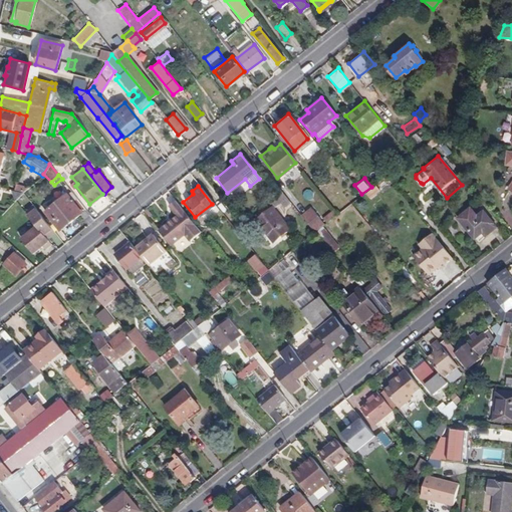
[(364,191),(367,197),(378,192),(375,186),(364,191)]
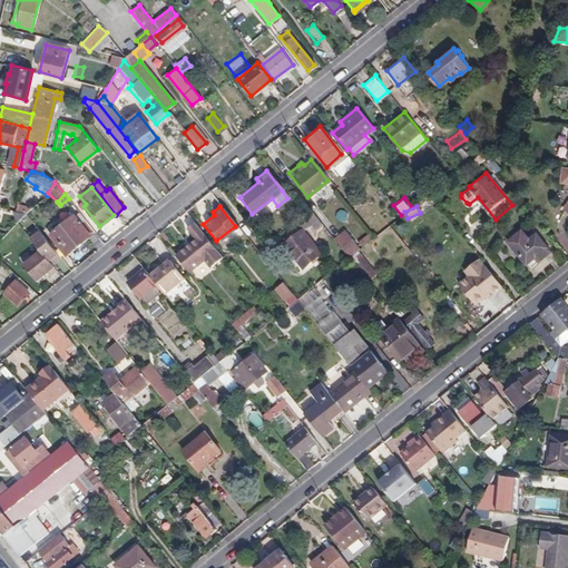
[(66,254),(95,232),(78,211),(49,234),(66,254)]
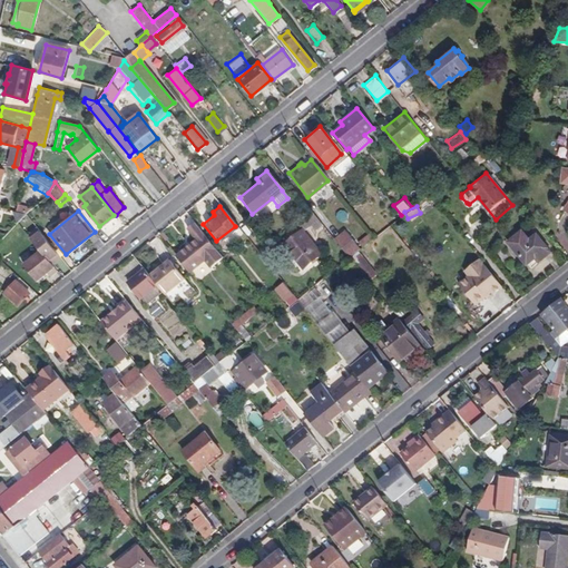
[(208,265),(221,256),(193,223),(186,228),(194,238),(177,253),(175,255),(187,271),(189,268),(203,258),(208,265)]
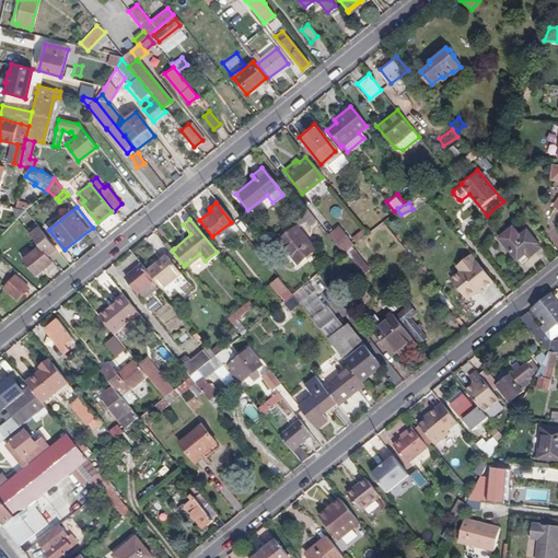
[(297,263),(313,248),(295,225),(278,240),(297,263)]
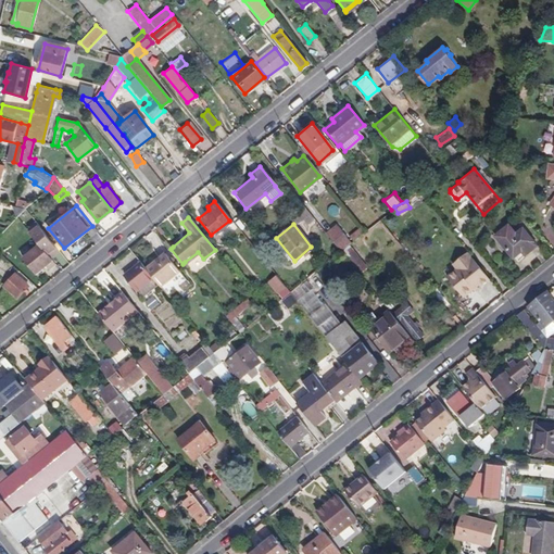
[(55,247),(48,237),(38,225),(29,231),(38,243),(22,257),(35,274),(45,265),(48,268),(54,263),(47,253),(55,247)]
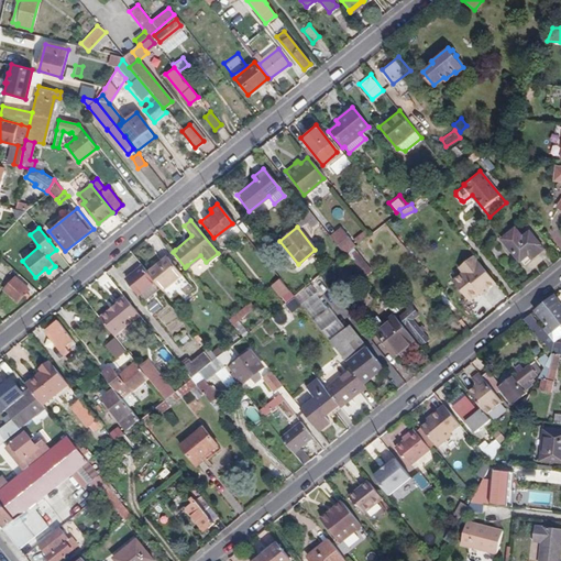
[(329,237),(343,254),(353,245),(339,228),(329,237)]
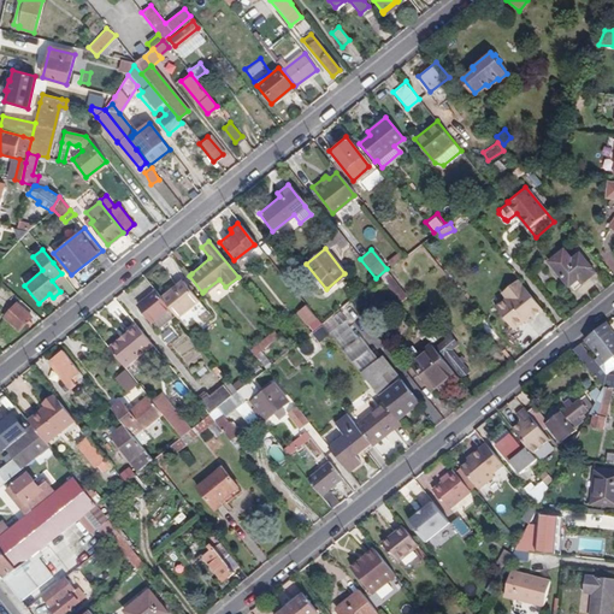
[(385,263),(389,267),(403,255),(400,251),(385,263)]
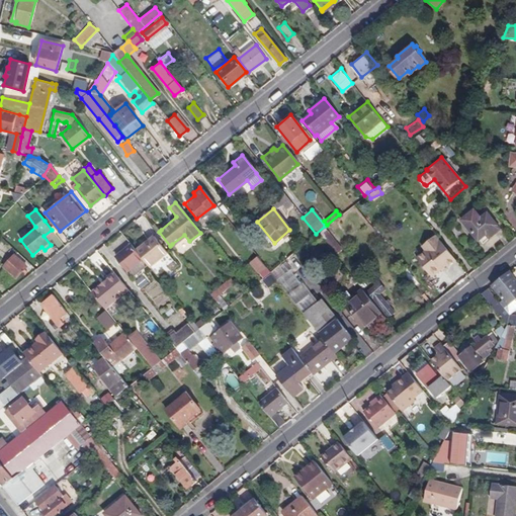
[(499,229),(486,212),(477,220),(469,210),(459,219),(476,240),(484,234),(487,238),(499,229)]
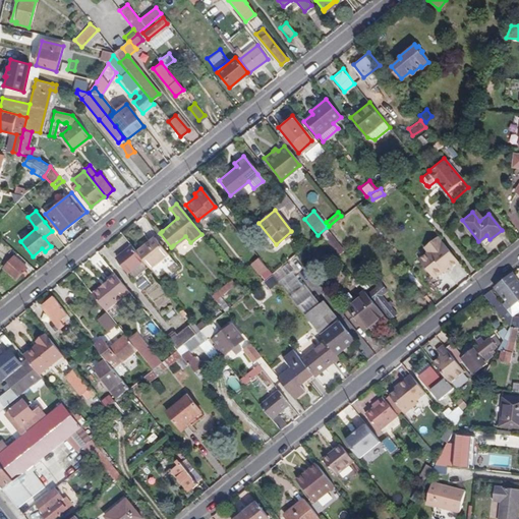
[(449,268),(458,262),(437,235),(422,247),(425,251),(417,260),(433,278),(443,270),(443,269),(446,266),(449,268)]
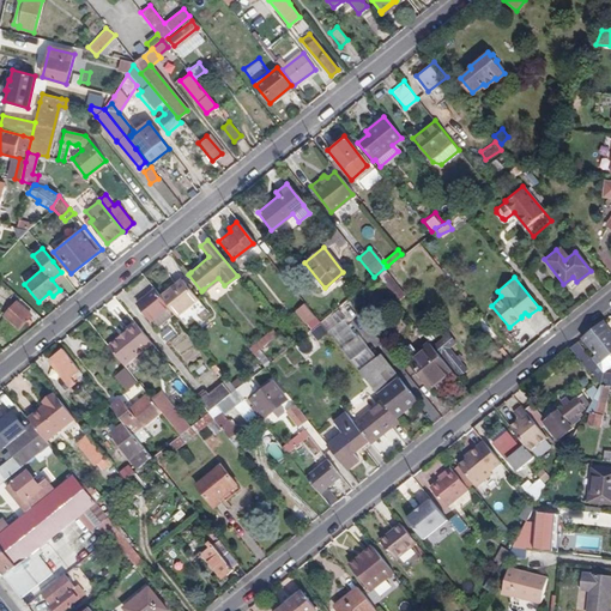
[(174,313),(176,315),(198,298),(182,279),(161,296),(174,313)]
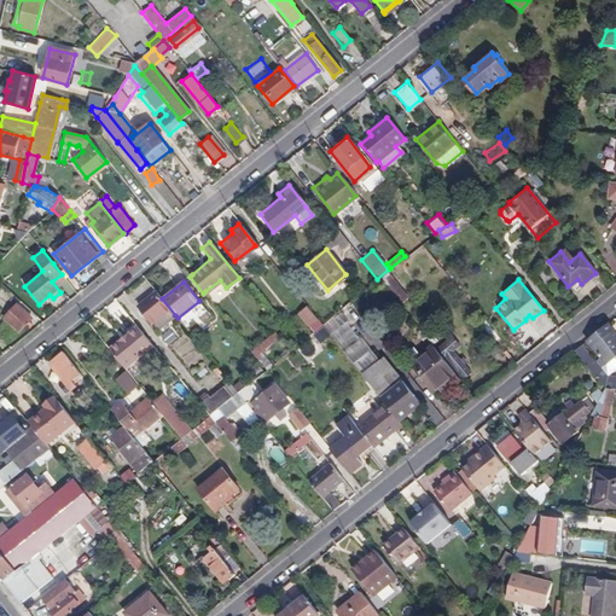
[(162,298),(155,290),(138,304),(157,330),(175,315),(162,298)]
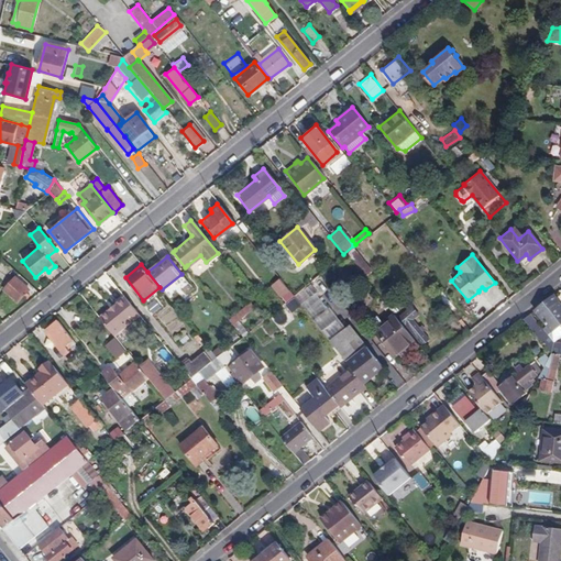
[(15,277),(29,289),(15,276),(15,277)]
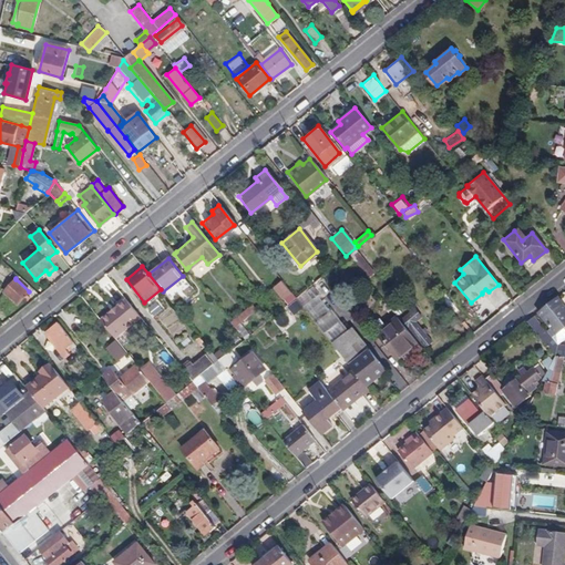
[(18,304),(29,291),(16,279),(6,290),(18,304)]
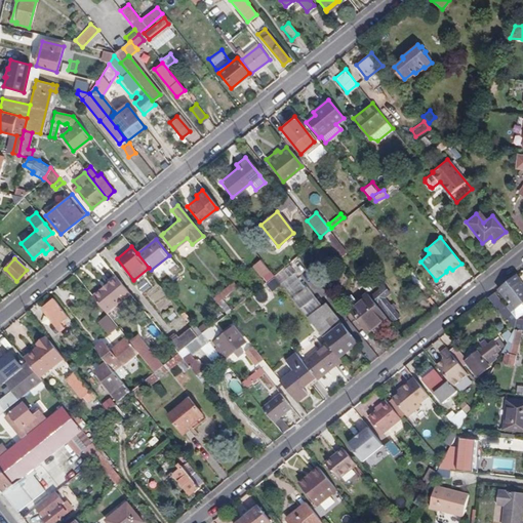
[(260,276),(268,271),(258,259),(252,265),(260,276)]
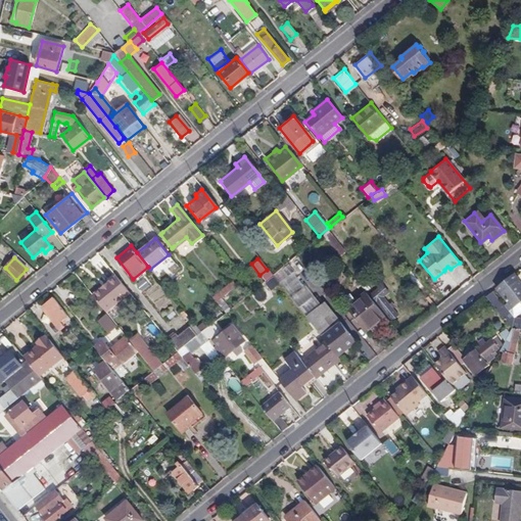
[(264,280),(270,288),(278,281),(272,274),(264,280)]
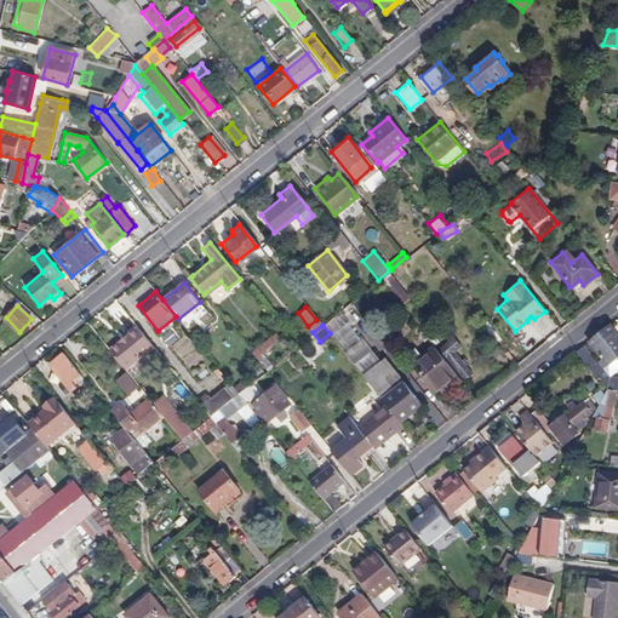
[(159,336),(170,343),(176,335),(166,326),(159,336)]
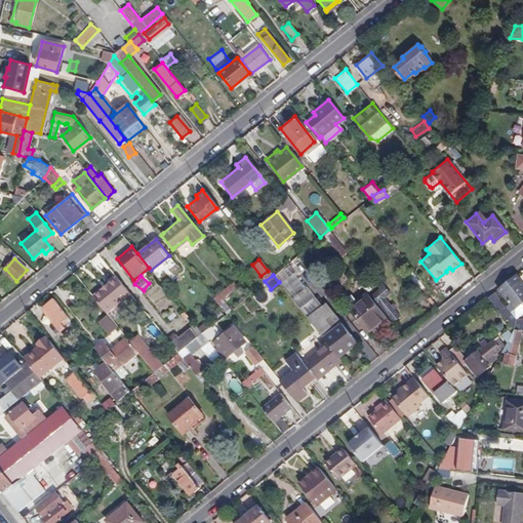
[(522,286),(522,287),(514,276),(497,288),(510,304),(505,308),(493,292),(486,297),(513,329),(514,320),(509,313),(519,305),(522,300),(522,286)]
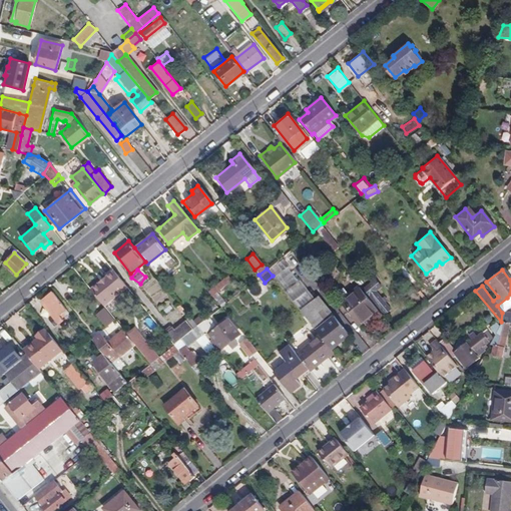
[(125,287),(111,271),(101,279),(102,281),(97,284),(96,283),(88,290),(101,306),(125,287)]
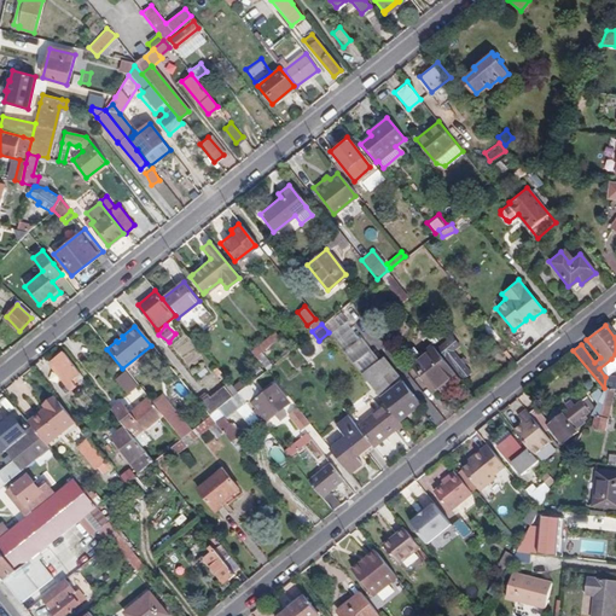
[(244,344),(265,370),(269,366),(257,352),(277,337),(273,331),(253,348),(248,342),(244,344)]
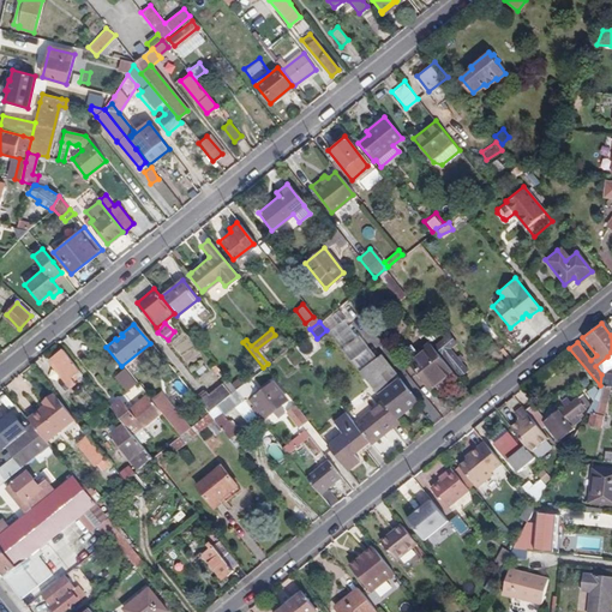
[(429,388),(450,371),(435,352),(427,342),(406,359),(429,388)]
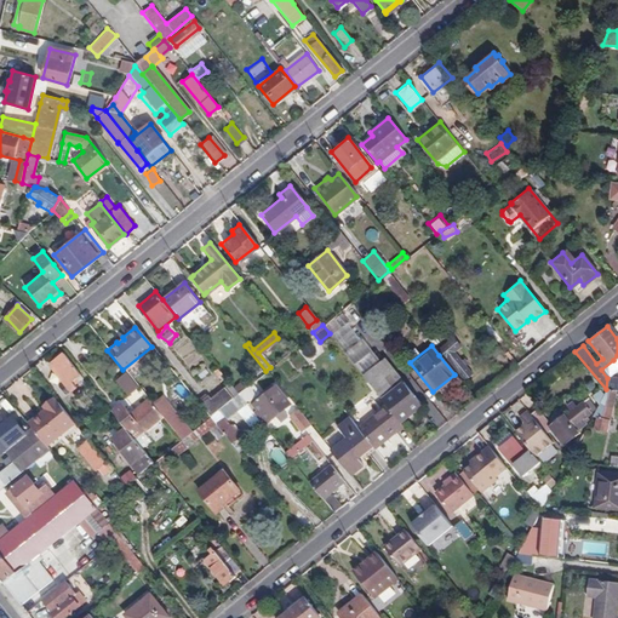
[(401,424),(404,427),(413,418),(411,416),(413,413),(410,407),(417,401),(381,356),(373,364),(371,361),(372,359),(366,352),(352,362),(385,405),(401,424)]
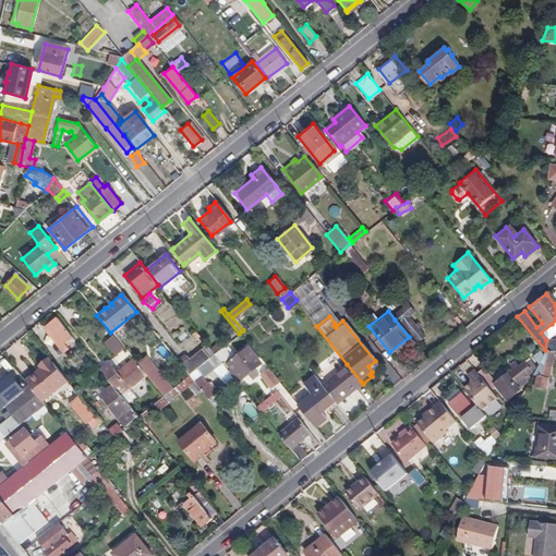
[(407,316),(400,322),(417,341),(422,336),(407,316)]
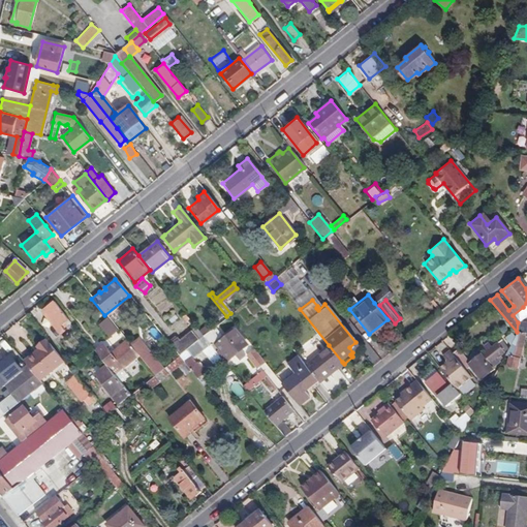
[(55,301),(41,311),(57,332),(58,331),(60,334),(63,332),(62,329),(70,321),(55,301)]
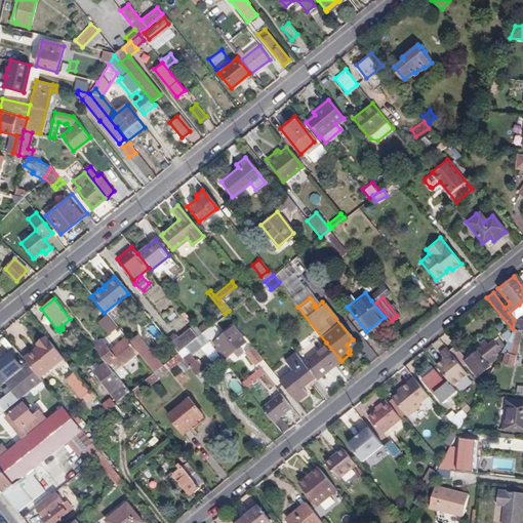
[(522,309),(519,305),(509,313),(514,320),(522,312),(522,309)]
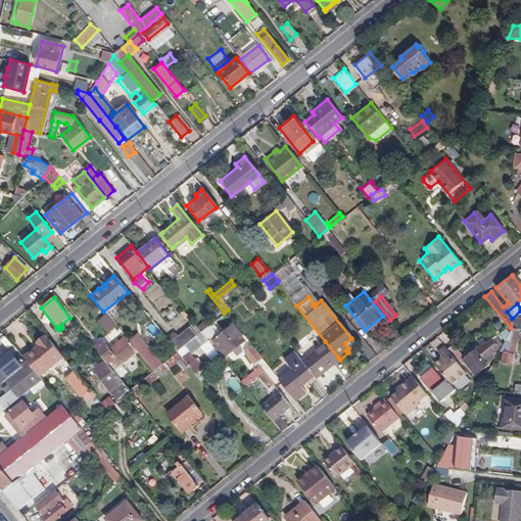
[(114,326),(105,315),(97,320),(107,332),(114,326)]
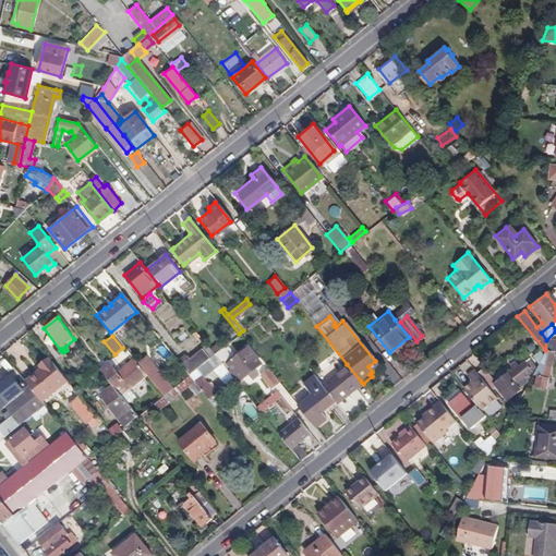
[(550,350),(555,351),(555,340),(546,340),(545,350),(550,350)]
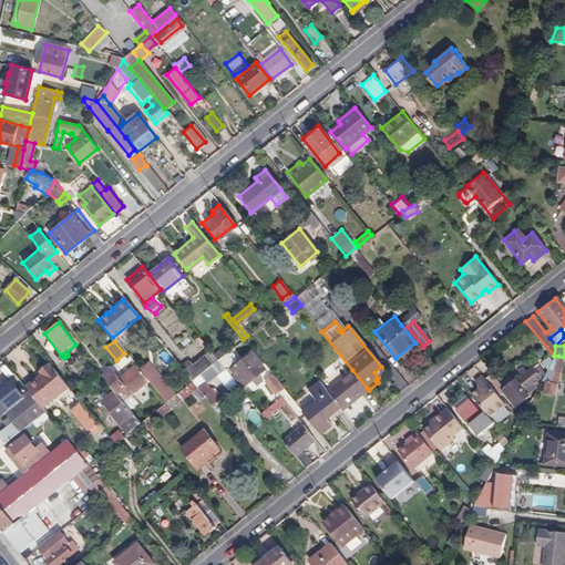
[(139,353),(132,359),(155,388),(161,381),(139,353)]
